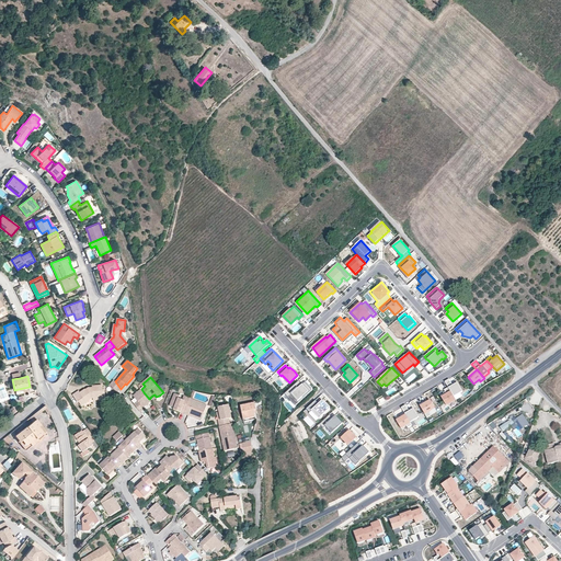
[(449,379),(445,381),(448,387),(454,397),(462,391),(457,382),(453,386),(449,379)]
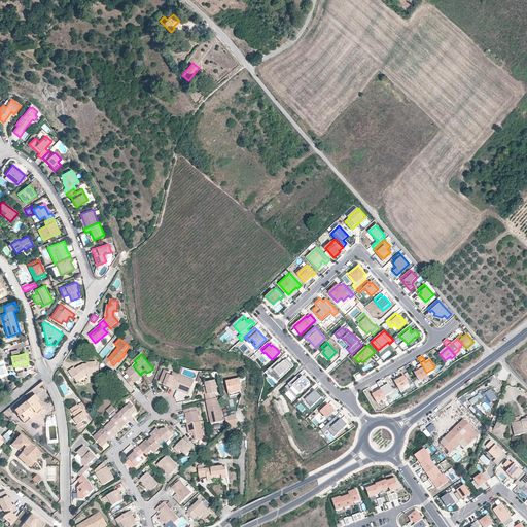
[(284,361),(281,357),(268,370),(276,380),(280,377),(281,378),(293,366),(289,362),(288,363),(286,361),(287,360),(286,359),(284,361)]
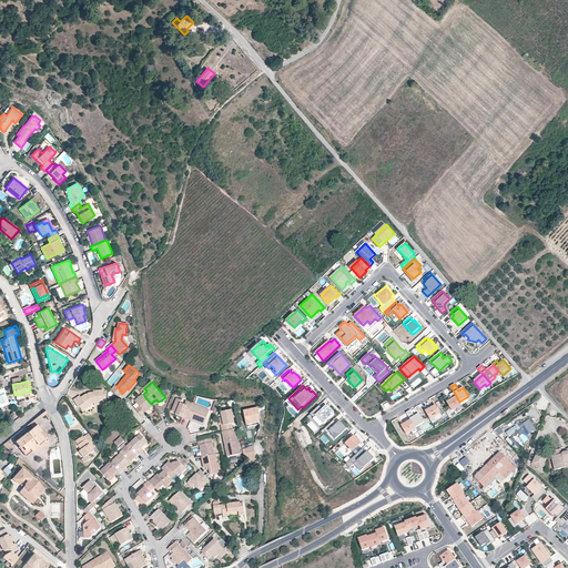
[(107,403),(107,395),(103,395),(103,391),(93,391),(93,393),(90,393),(91,394),(88,396),(87,394),(81,397),(80,396),(73,401),(79,407),(80,407),(82,412),(90,407),(89,406),(93,404),(94,404),(107,403)]
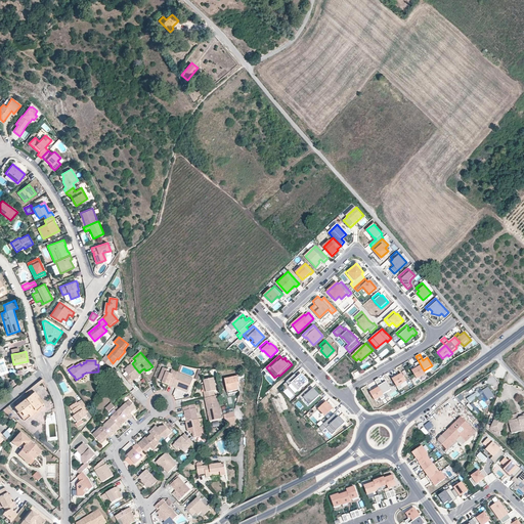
[(424,370),(419,361),(415,364),(417,366),(411,369),(417,379),(426,374),(424,370)]
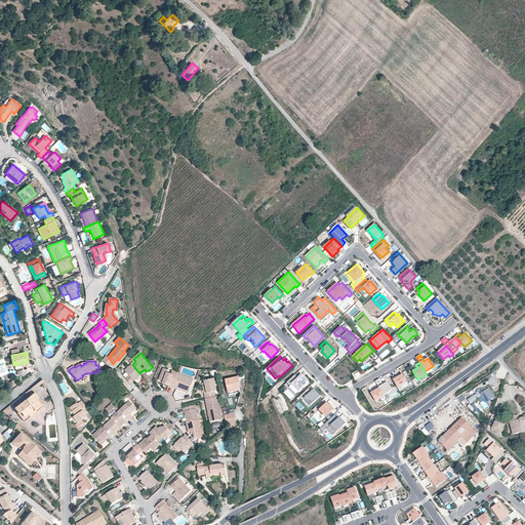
[(134,367),(132,364),(124,370),(128,375),(125,378),(131,386),(135,382),(134,381),(142,376),(134,367)]
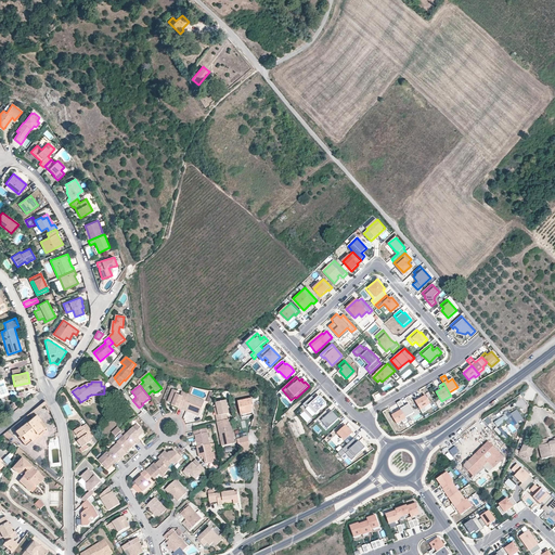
[(182,410),(189,395),(182,391),(181,396),(177,394),(178,391),(172,389),(168,401),(172,403),(171,405),(182,410)]
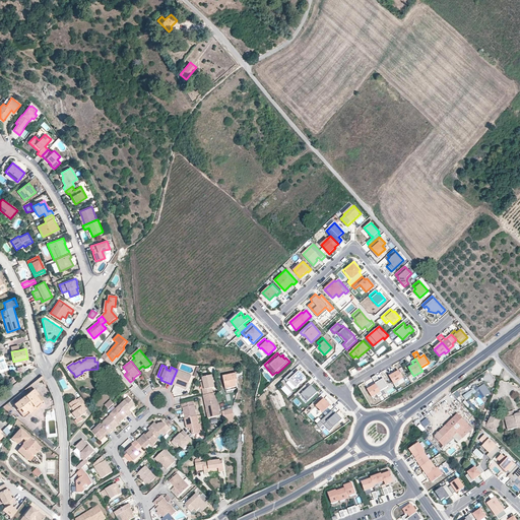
[(64,373),(60,367),(57,370),(58,373),(60,372),(63,376),(65,374),(64,373)]
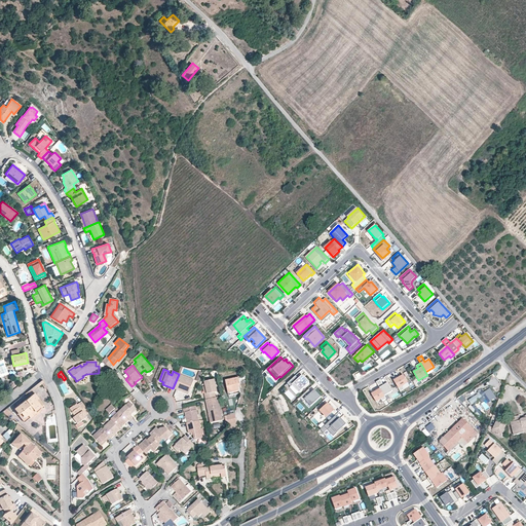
[(189,392),(194,379),(179,374),(173,388),(182,391),(182,390),(189,392)]
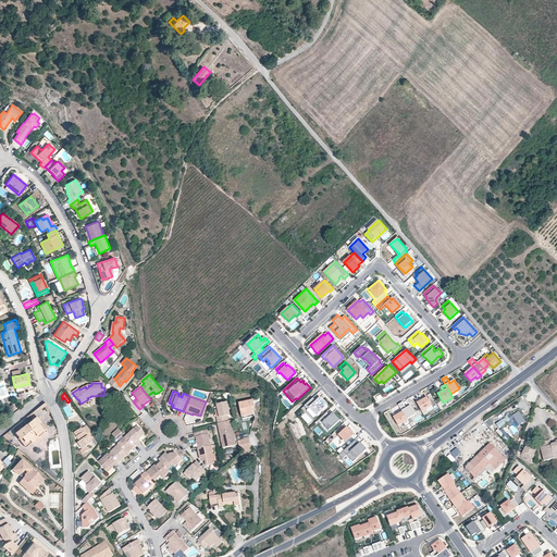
[(313,397),(304,406),(308,409),(309,408),(317,416),(327,406),(320,397),(317,401),(313,397)]
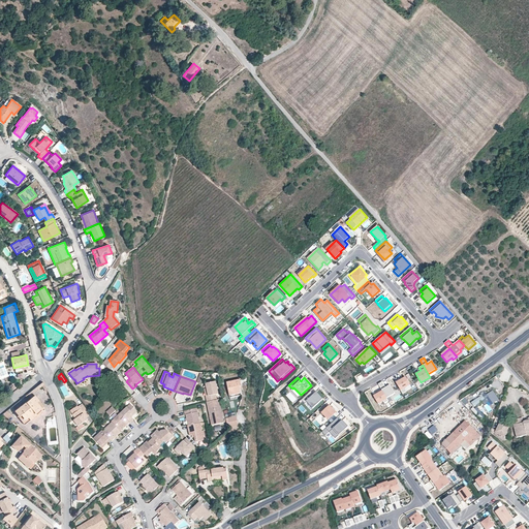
[(396,381),(403,394),(406,392),(405,390),(407,389),(406,387),(410,384),(406,377),(400,380),(399,379),(396,381)]
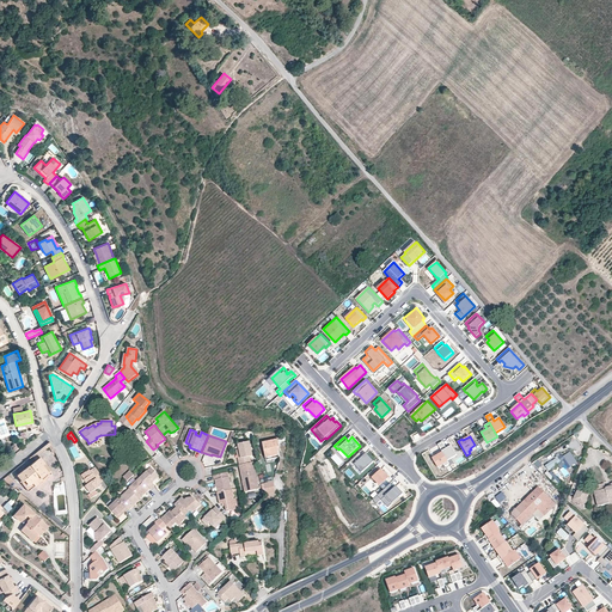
[(279,456),(277,448),(280,448),(279,439),(263,442),(265,458),(279,456)]
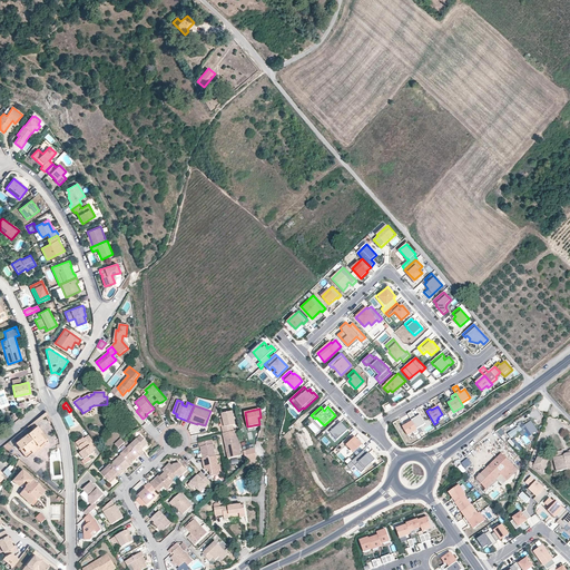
[(222,413),(223,419),(225,428),(222,428),(223,433),(228,432),(234,431),(233,425),(236,425),(233,411),(222,413)]
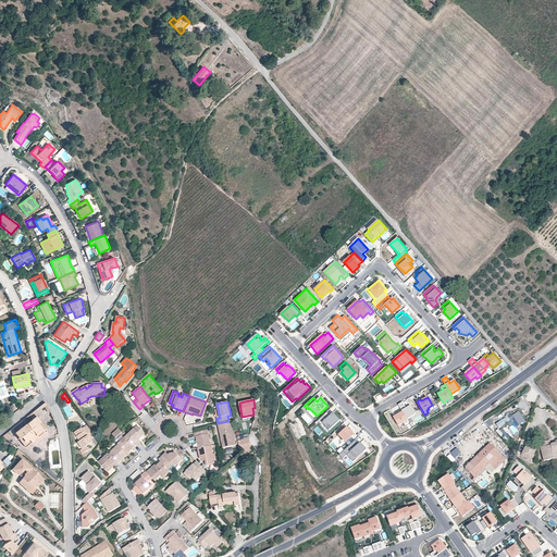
[(35,413),(45,406),(48,412),(50,410),(45,403),(26,417),(29,421),(36,416),(35,413)]
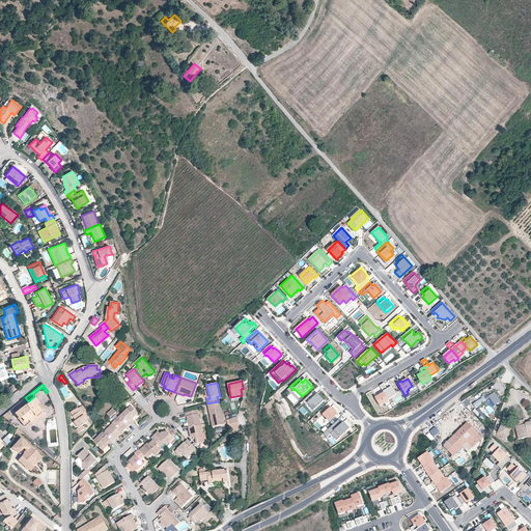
[(387,389),(384,384),(380,386),(383,390),(388,399),(396,395),(391,387),(387,389)]
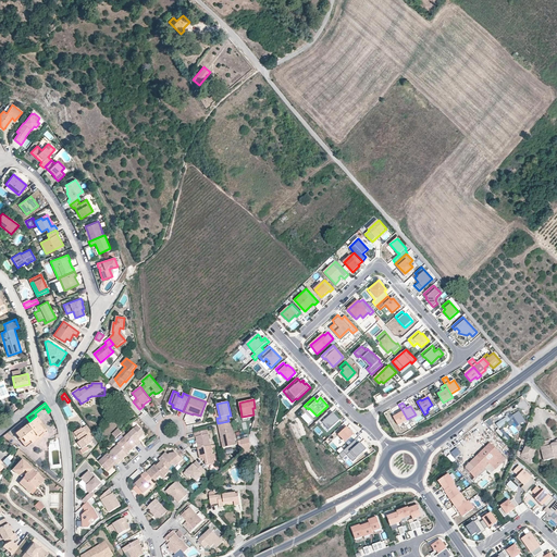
[(407,419),(401,409),(392,415),(397,424),(407,419)]
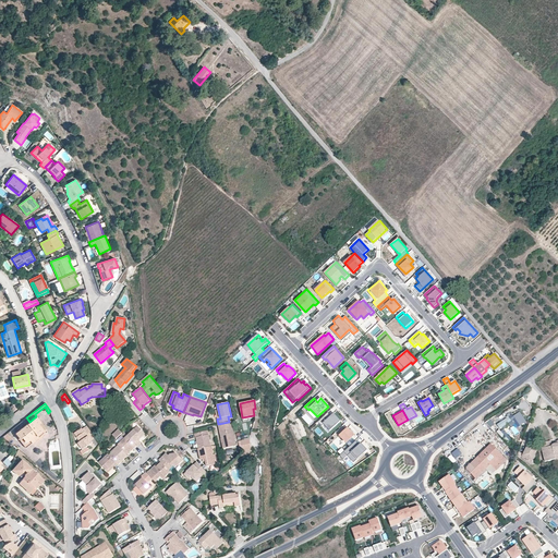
[(511,415),(508,416),(511,421),(508,423),(510,425),(514,423),(518,426),(526,421),(520,411),(513,415),(511,415)]
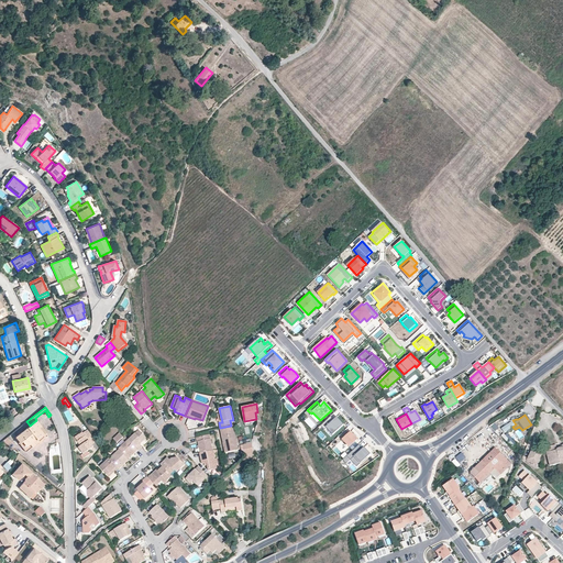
[(327,428),(333,434),(344,424),(337,417),(333,420),(331,416),(320,426),(324,430),(327,428)]
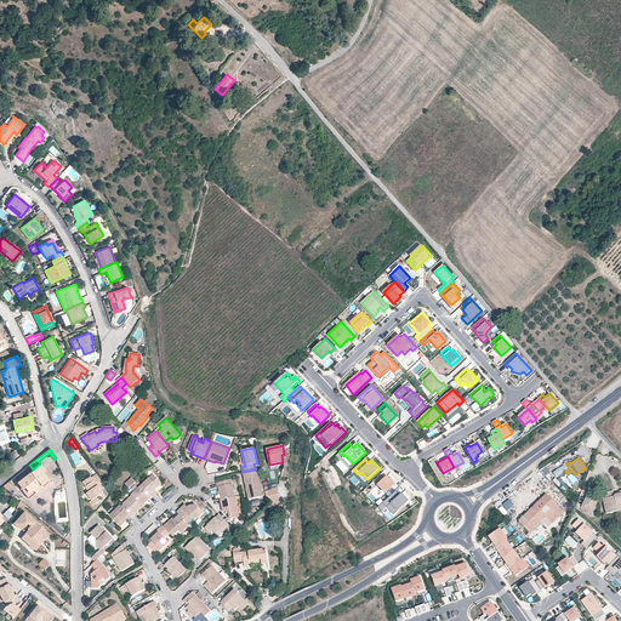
[(41,484),(51,477),(40,463),(33,469),(17,482),(21,488),(28,499),(43,486),(41,484)]
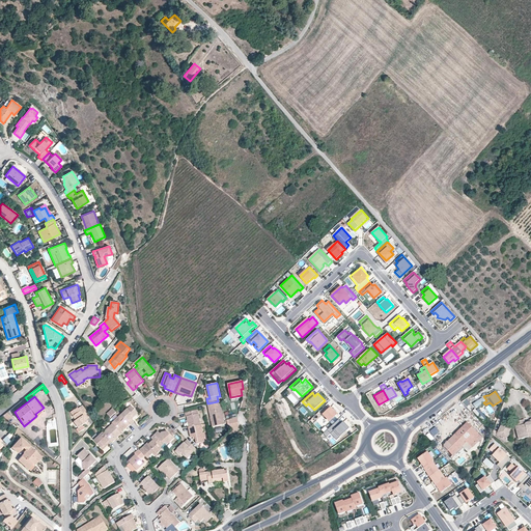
[(486,400),(483,396),(473,403),(476,408),(483,402),(486,400)]
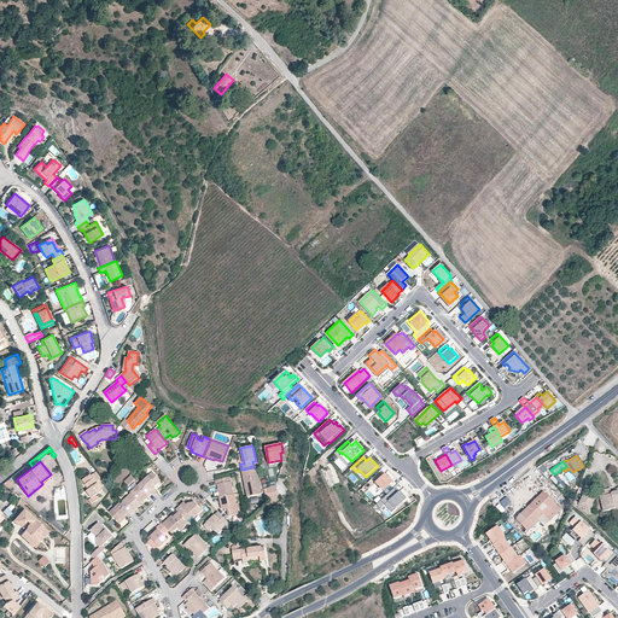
[(262,494),(257,467),(254,467),(248,468),(242,470),(248,497),(262,494)]
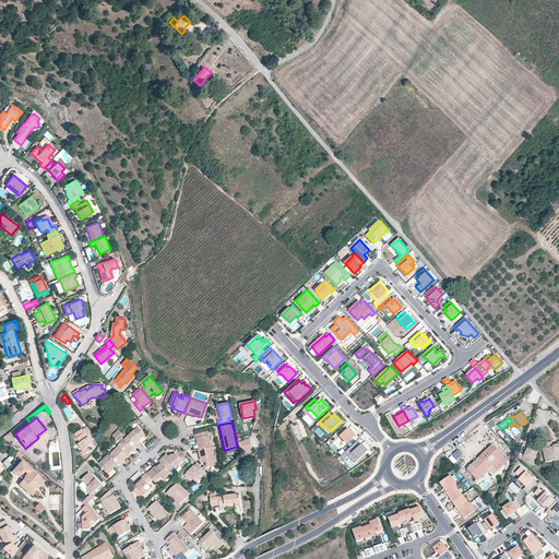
[(137,439),(140,436),(141,437),(144,433),(137,426),(127,435),(132,441),(137,445),(138,447),(141,443),(138,440),(137,439)]
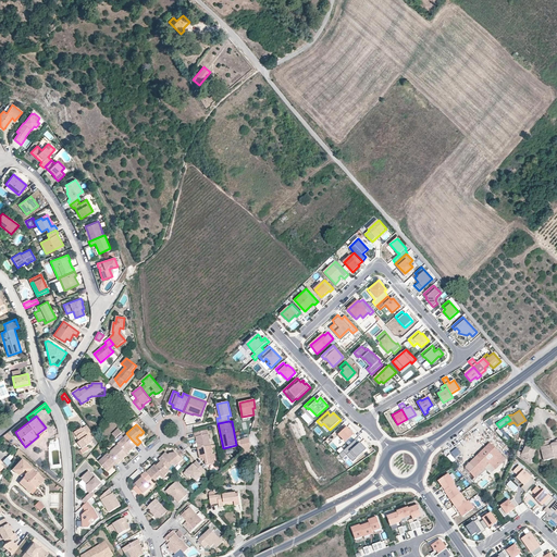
[(77,436),(79,442),(78,443),(83,449),(81,450),(83,455),(89,450),(86,447),(93,442),(91,440),(95,436),(87,425),(82,429),(84,431),(77,436)]
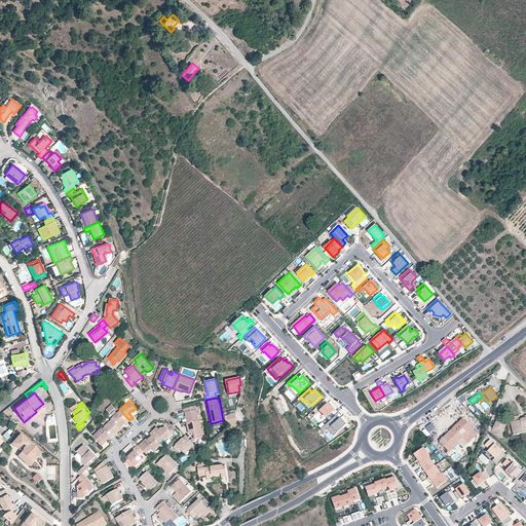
[(73,412),(79,407),(77,405),(77,404),(70,408),(73,412)]
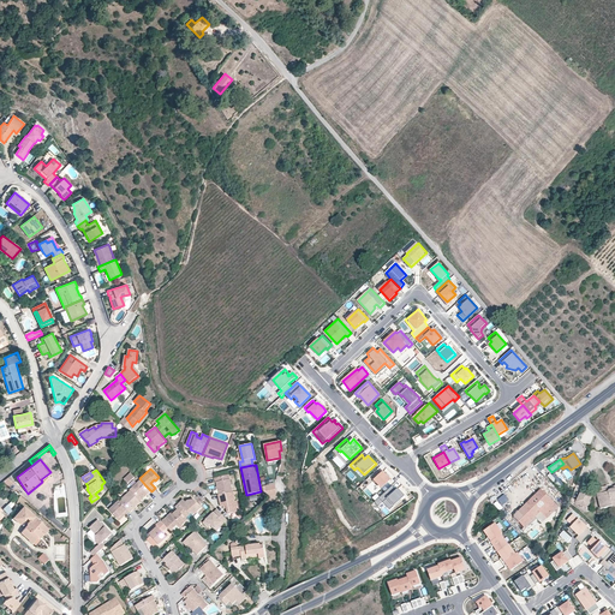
[(127,484),(135,477),(131,473),(124,479),(127,484)]
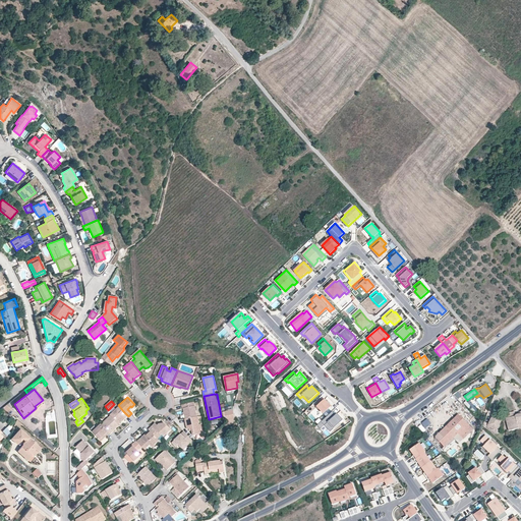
[(323,401),(315,408),(319,412),(322,415),(329,408),(323,401)]
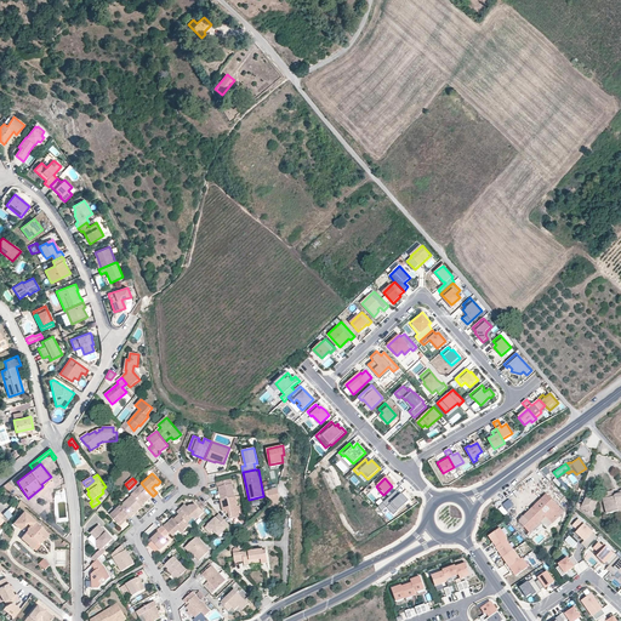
[(235,496),(232,479),(216,483),(217,488),(218,488),(221,500),(235,496)]
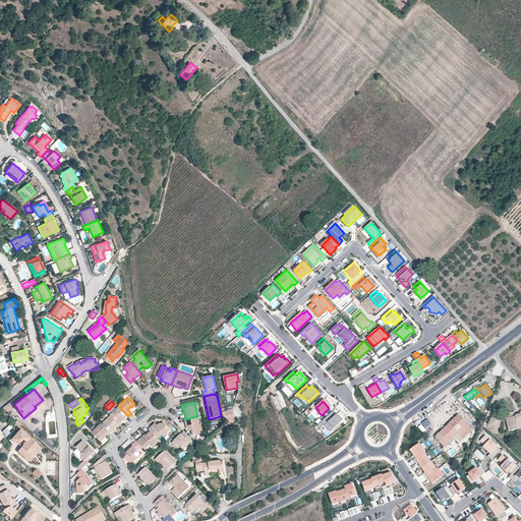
[(11,409),(6,404),(2,408),(8,413),(11,409)]
